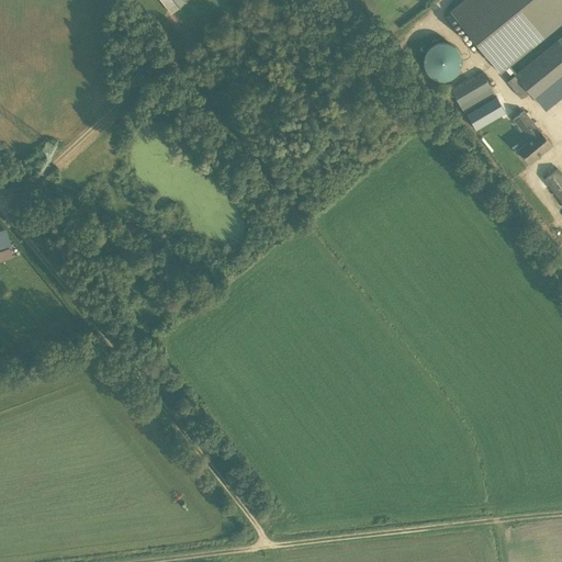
[(160,0),(165,4),(171,13),(187,0),(160,0)]
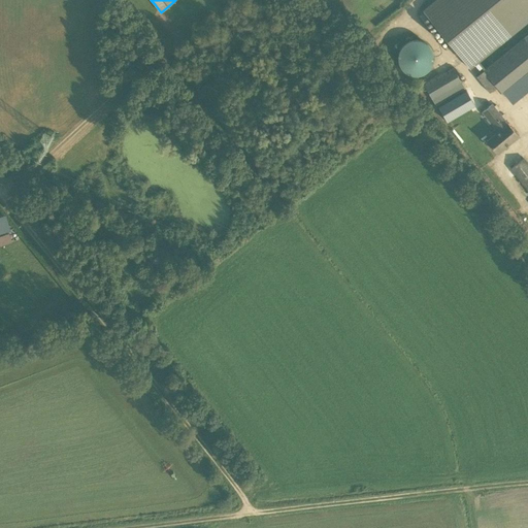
[(527,0),(436,0),(423,11),(469,69),(527,21),(527,0)]
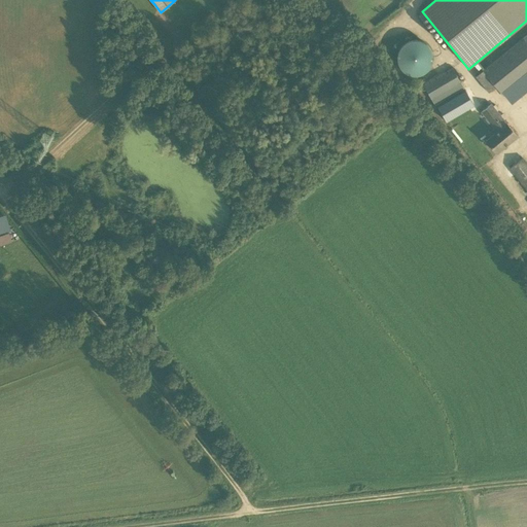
[(526,34),(483,71),(496,88),(500,93),(526,70),(526,34)]
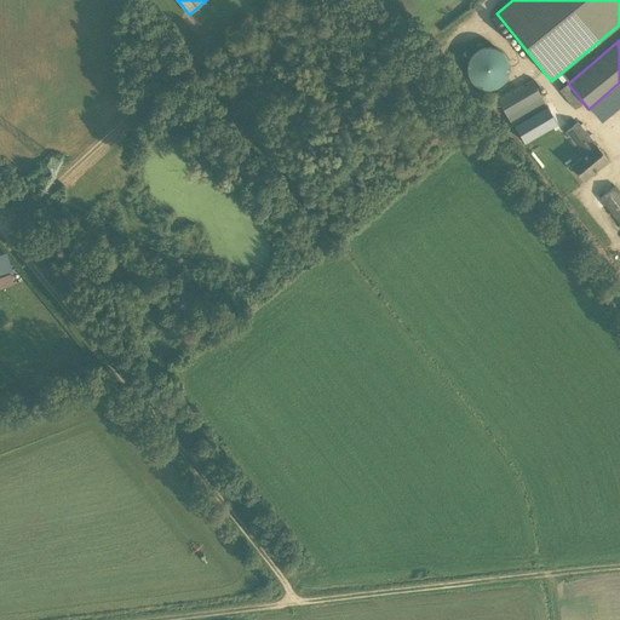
[(488,47),(486,47),(483,47),(482,47),(480,49),(478,50),(476,51),(475,51),(474,53),(472,55),(471,56),(470,57),(469,59),(469,61),(468,63),(468,65),(468,67),(468,69),(468,72),(468,73),(469,75),(469,76),(470,79),(471,80),(472,81),(474,84),(475,85),(477,86),(478,86),(480,87),(482,89),(484,89),(486,89),(488,89),(489,89),(492,89),(494,89),(495,87),(498,87),(499,86),(500,85),(503,84),(504,82),(505,81),(506,79),(507,78),(507,75),(509,74),(509,72),(509,70),(509,68),(509,65),(509,64),(509,62),(507,61),(507,58),(506,57),(505,55),(504,53),(503,52),(500,51),(499,50),(497,49),(495,49),(493,47),(492,47),(489,47),(488,47)]
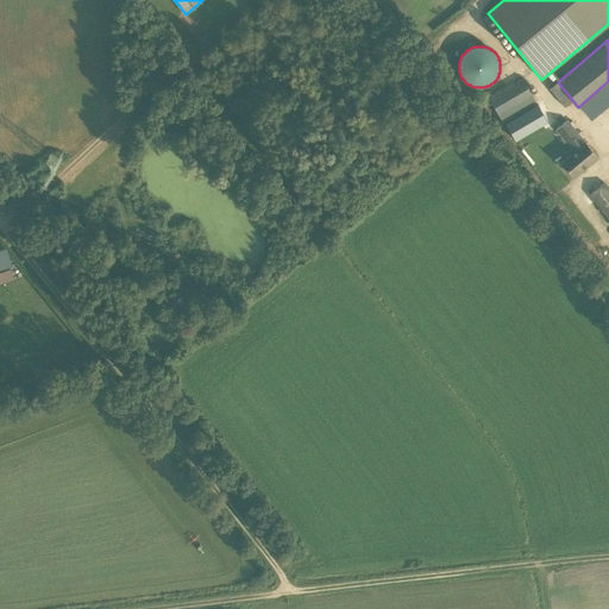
[(522,79),(489,98),(502,121),(537,101),(522,79)]
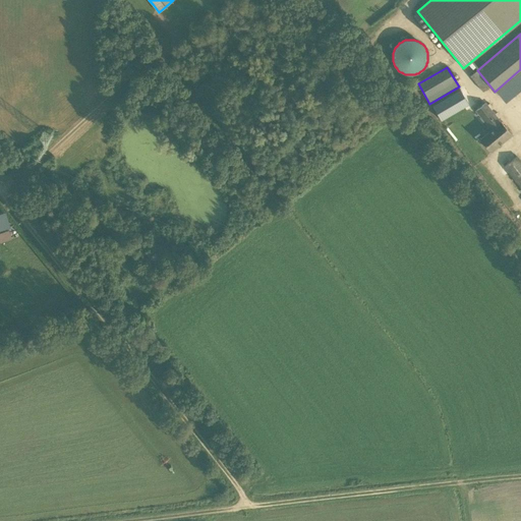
[(443,100),(448,111),(470,100),(464,89),(443,100)]
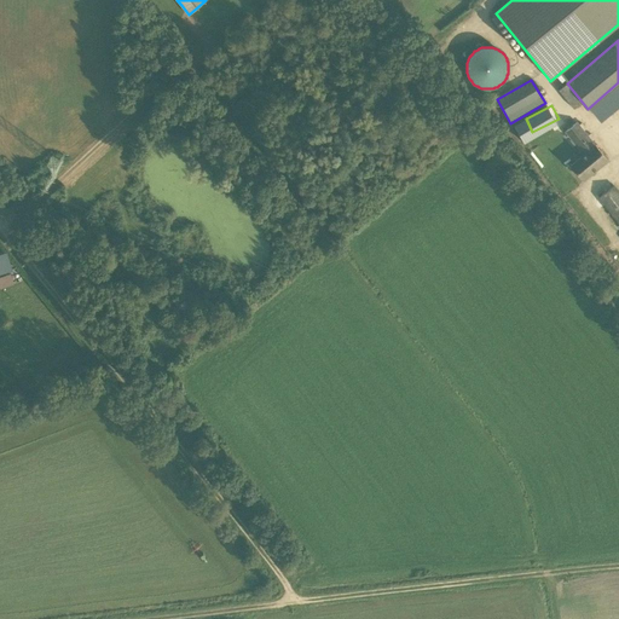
[(583,180),(607,161),(577,121),(565,131),(584,154),(571,165),(583,180)]
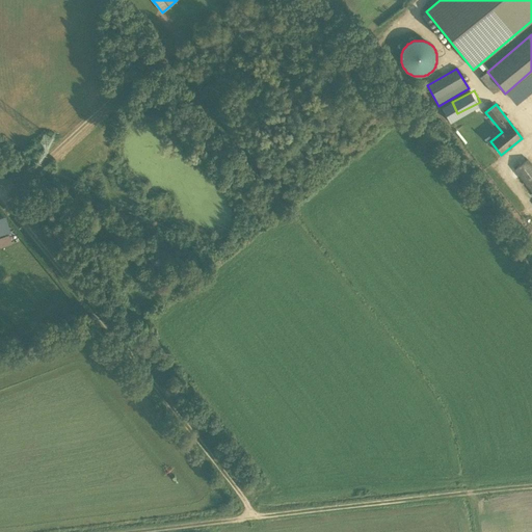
[(531,164),(528,159),(514,169),(531,191),(531,164)]
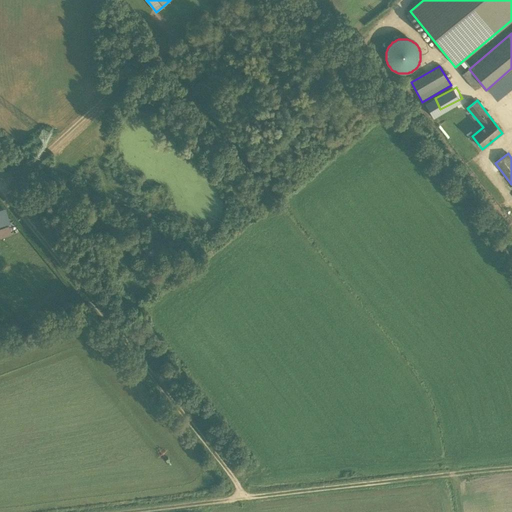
[(72,183),(63,182),(62,193),(71,193),(72,183)]
